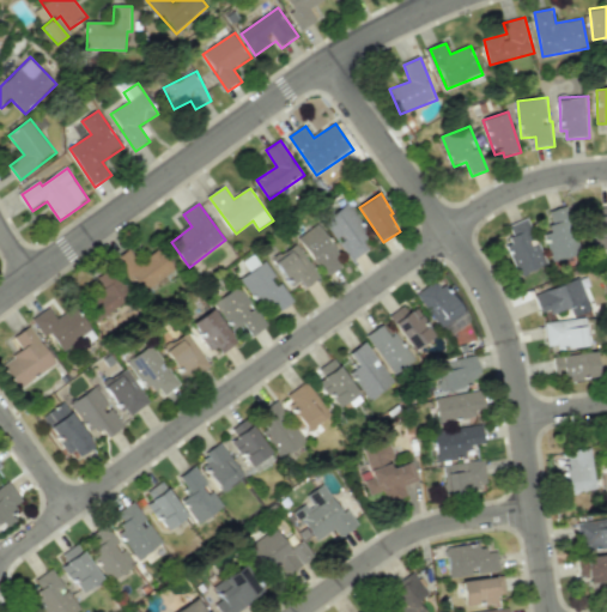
[(371,250),(365,242),(372,236),(350,204),(326,222),(356,262),(371,250)]
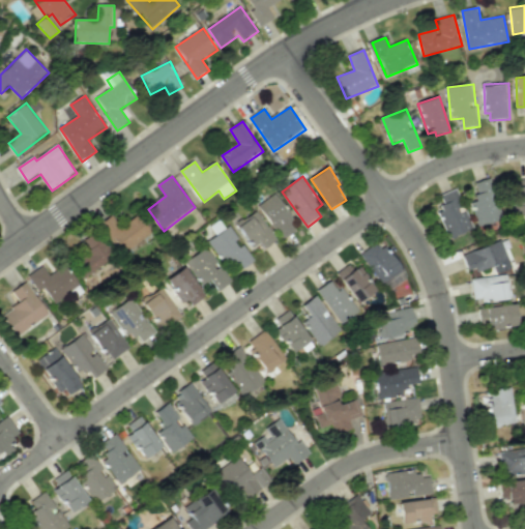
[(479,226),(504,221),(495,178),(475,183),(479,202),(473,203),(479,226)]
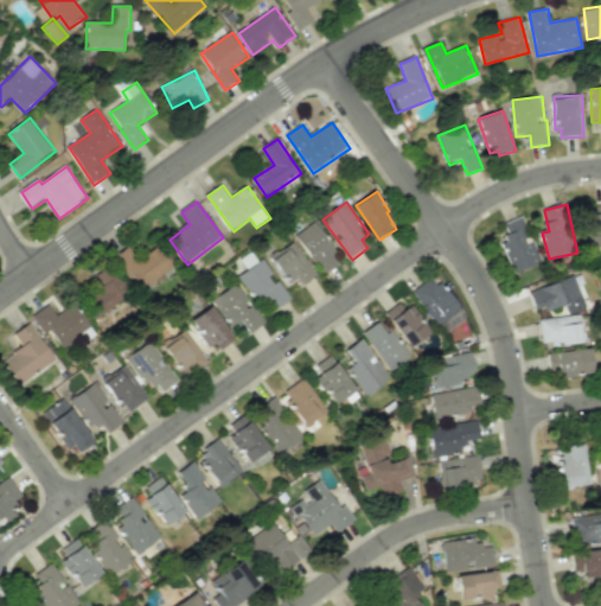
[(589,248),(600,248),(600,206),(598,206),(596,224),(590,224),(589,248)]
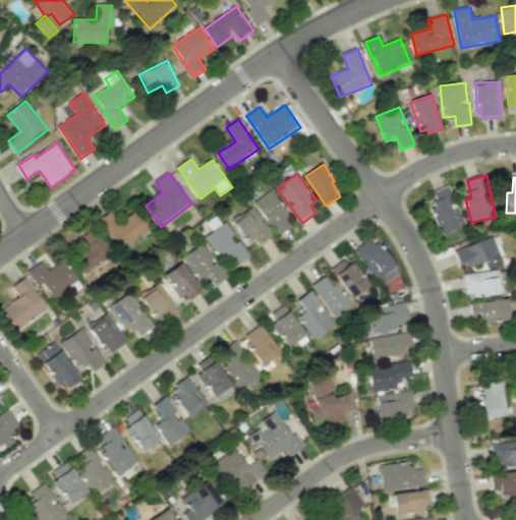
[(444,235),(466,225),(451,186),(435,192),(440,203),(432,206),(444,235)]
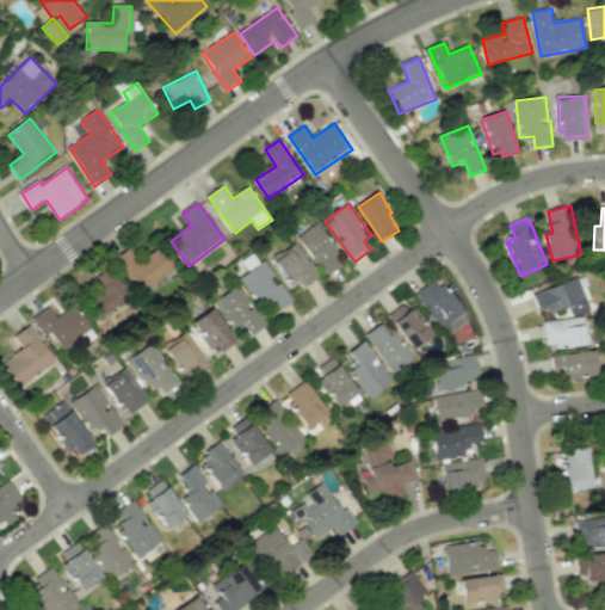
[(301,235),(325,277),(345,266),(320,225),(301,235)]
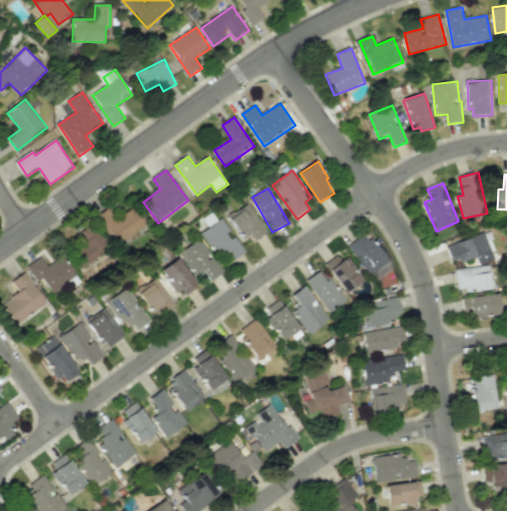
[(246,244),(267,233),(252,205),(231,216),(246,244)]
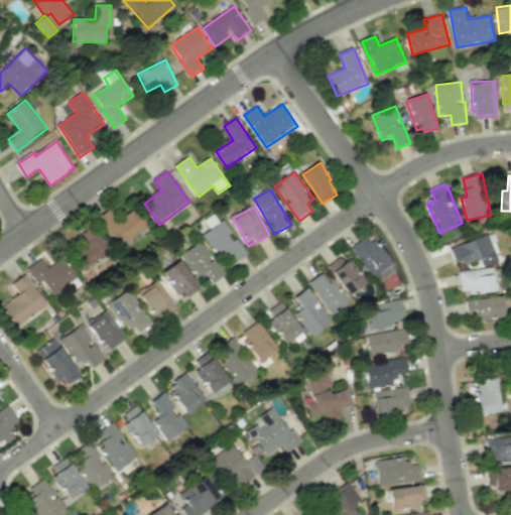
[(149,228),(136,209),(118,221),(111,210),(99,218),(119,248),(149,228)]
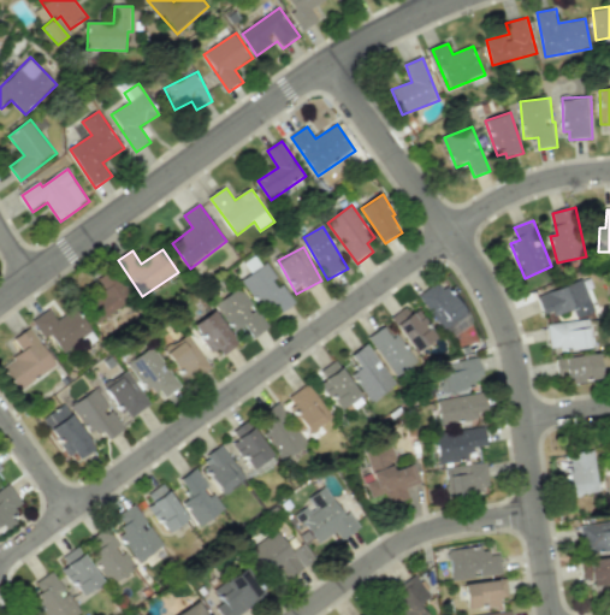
[(284,284),(282,287),(267,264),(247,278),(273,320),(297,305),(284,284)]
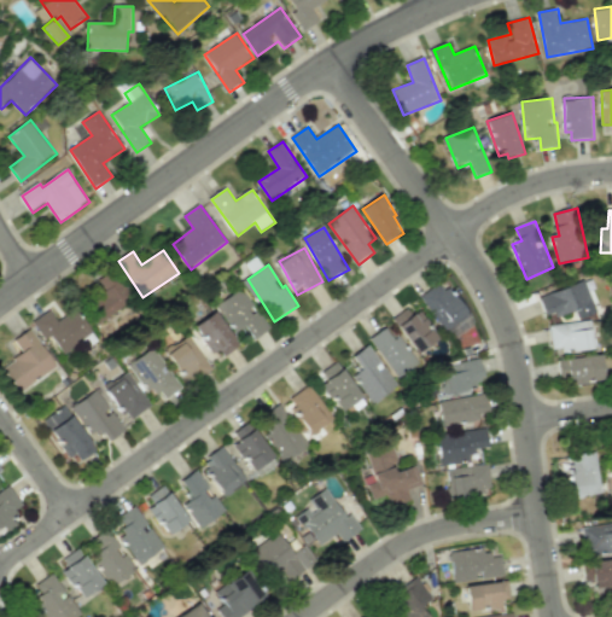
[(83,303),(100,326),(134,300),(117,277),(83,303)]
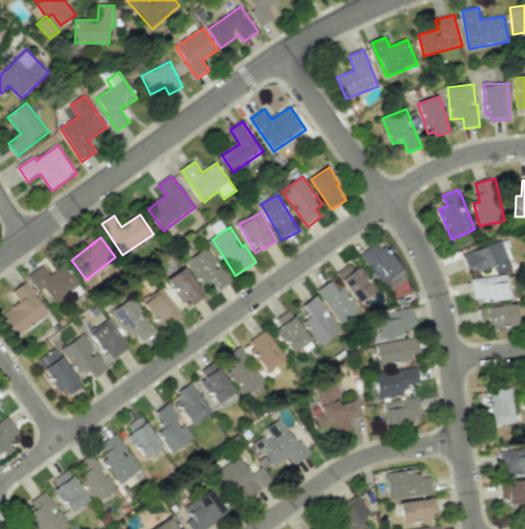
[(464,255),(471,273),(495,265),(499,274),(515,269),(504,240),(464,255)]
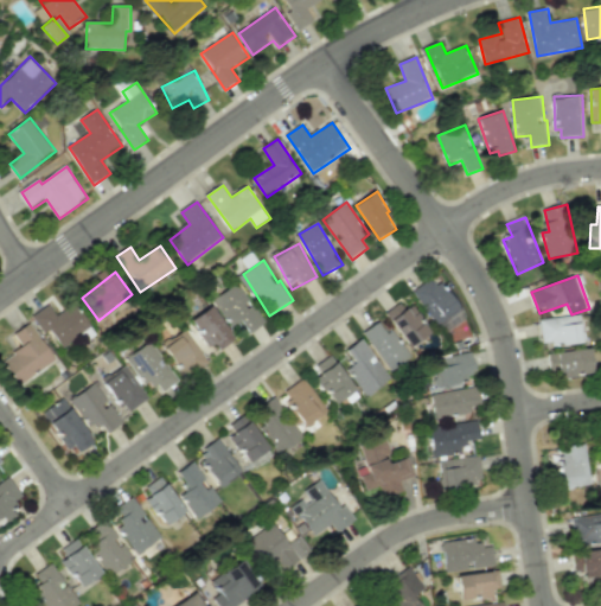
[(415,292),(447,335),(468,319),(436,276),(415,292)]
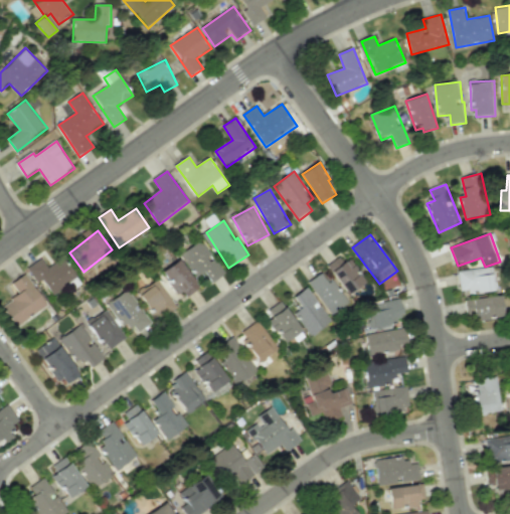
[(214,257),(202,239),(182,254),(199,278),(205,273),(213,284),(227,274),(215,257),(214,257)]
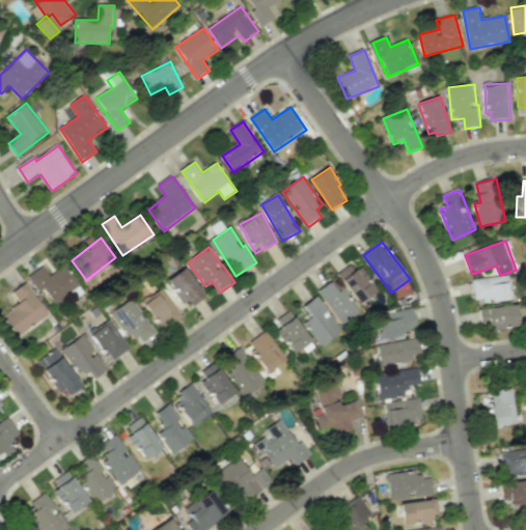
[(341,275),(359,304),(379,293),(361,263),(341,275)]
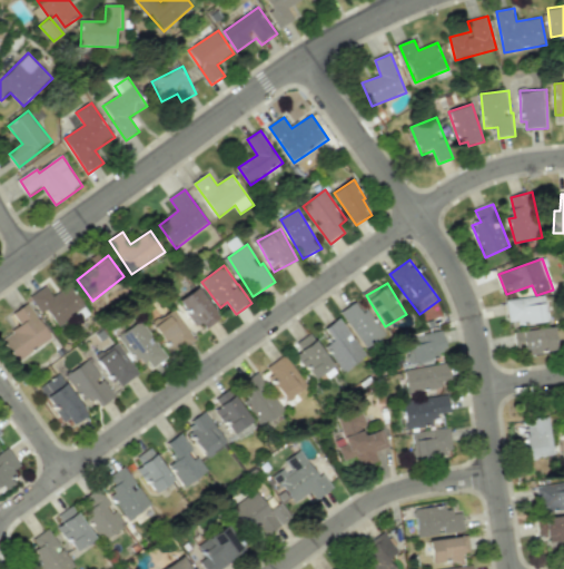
[(87,310),(72,285),(53,296),(49,287),(32,296),(42,314),(49,311),(58,325),(87,310)]
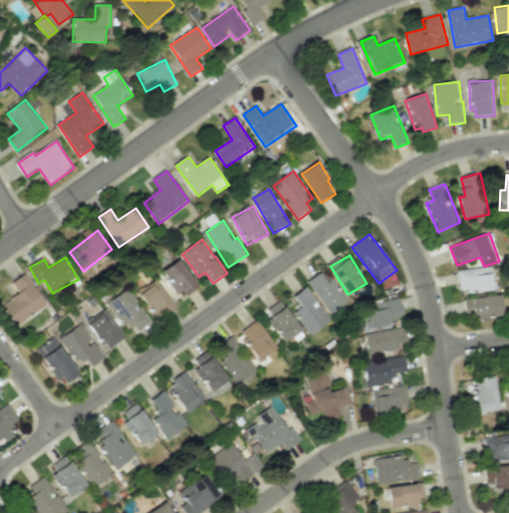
[(202,288),(180,259),(162,272),(179,294),(184,290),(189,297),(202,288)]
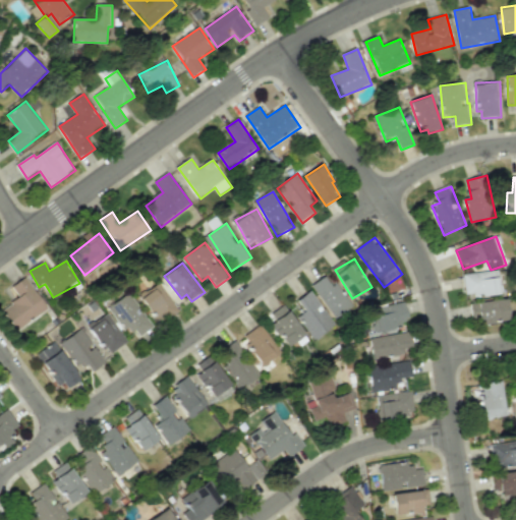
[(501,295),(500,272),(465,274),(467,297),(501,295)]
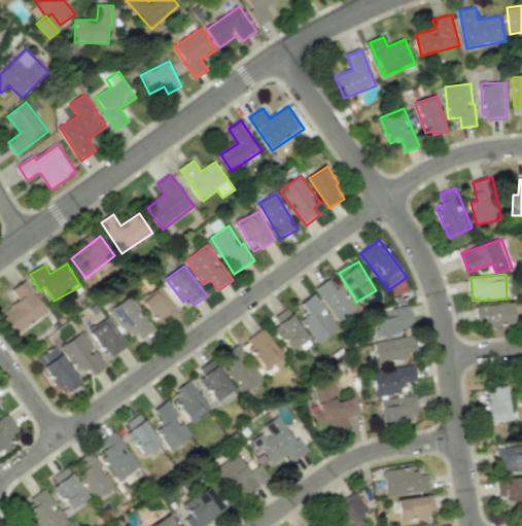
[(317,289),(342,323),(359,310),(342,286),(338,289),(329,279),(317,289)]
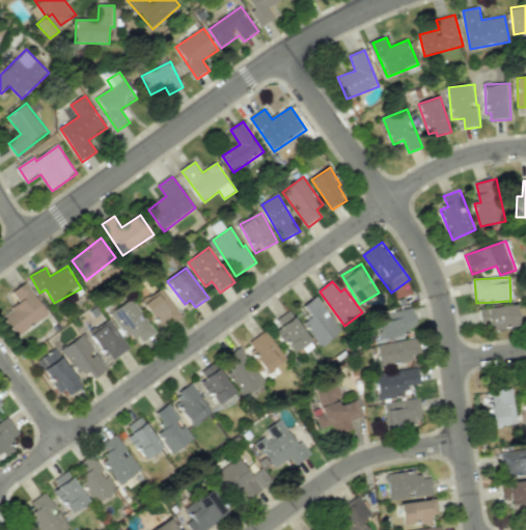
[(14,293),(22,304),(3,315),(18,338),(51,316),(29,283),(14,293)]
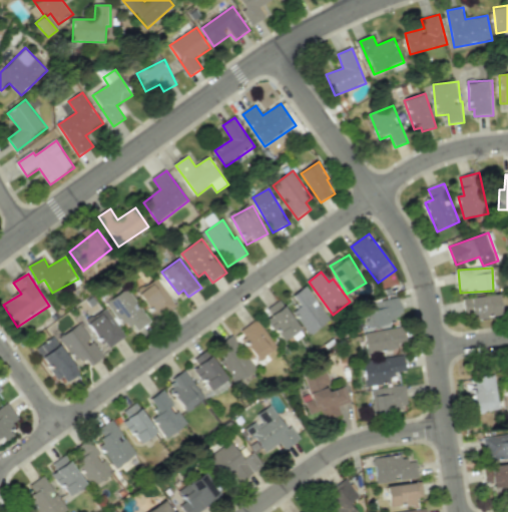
[(159,321),(178,306),(156,278),(137,293),(159,321)]
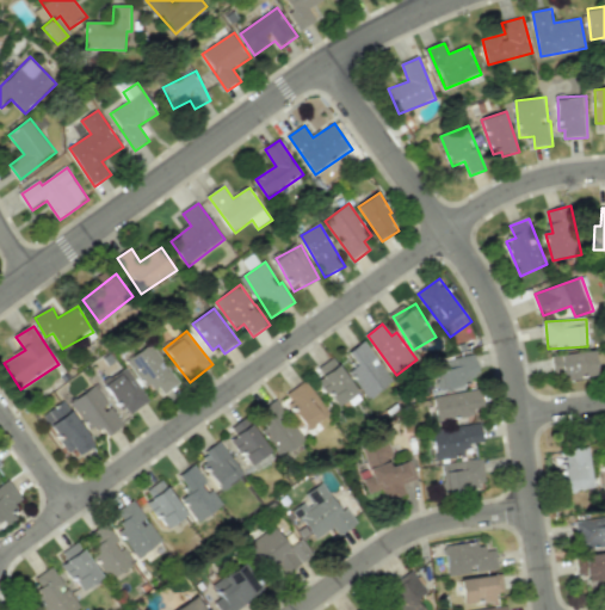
[(349,353),(358,367),(352,370),(370,399),(394,382),(368,342),(349,353)]
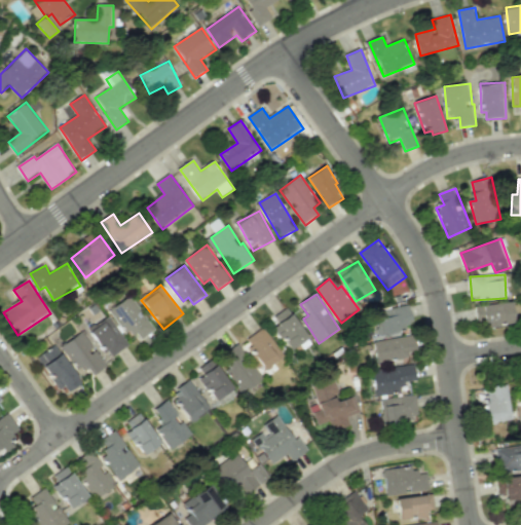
[(156,331),(133,296),(111,310),(128,337),(137,332),(143,340),(156,331)]
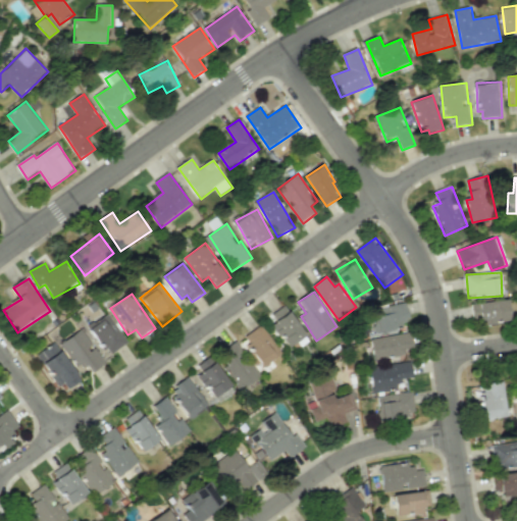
[(474,305),(476,320),(482,319),(484,326),(503,323),(502,321),(512,319),(509,299),(474,305)]
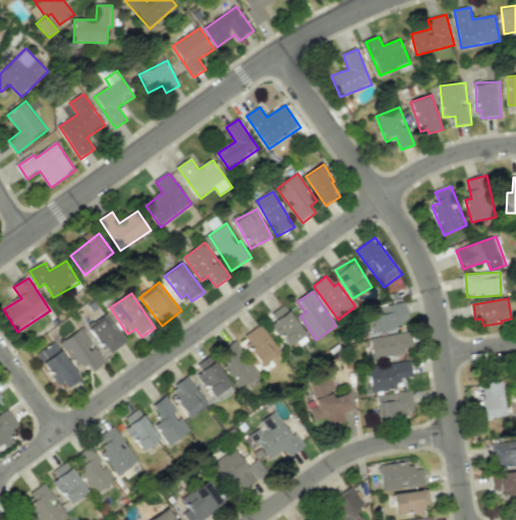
[(376,332),(410,327),(406,303),(373,308),(376,332)]
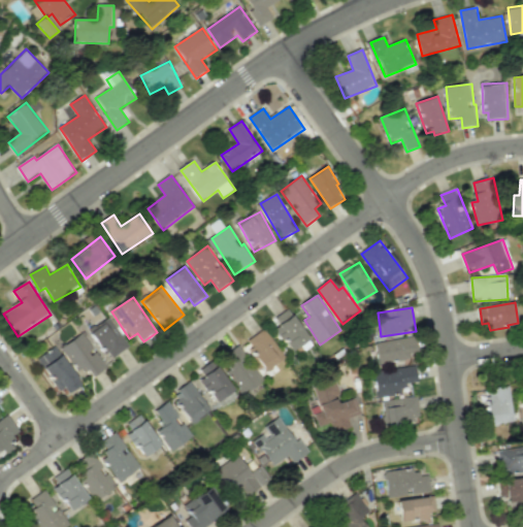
[(292,352),(309,341),(291,309),(273,320),(292,352)]
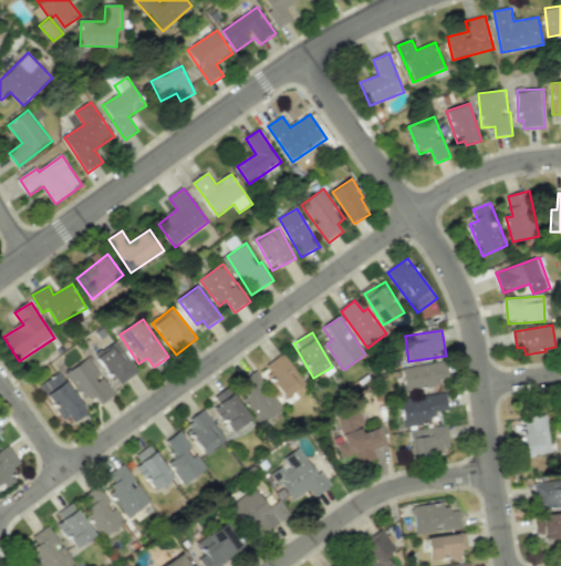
[(120,388),(141,373),(118,341),(97,356),(120,388)]
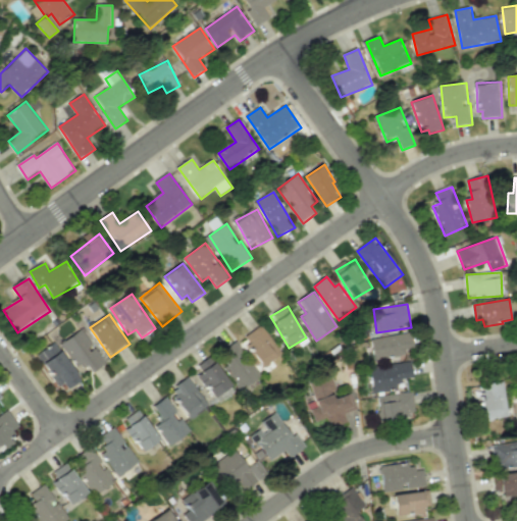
[(266,367),(285,354),(263,325),(246,339),(266,367)]
